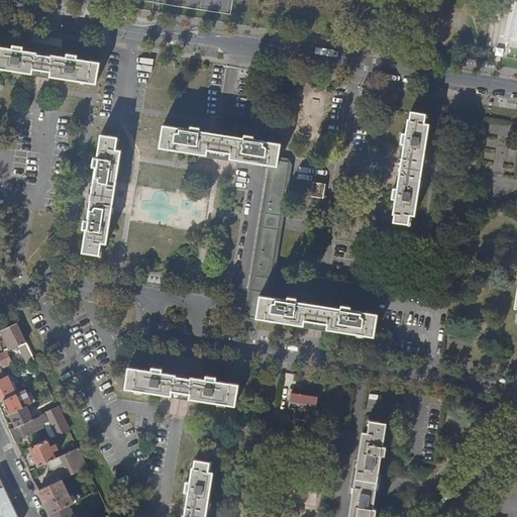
[(516,7),(513,41),(504,39),(502,57),(516,59),(516,7)]
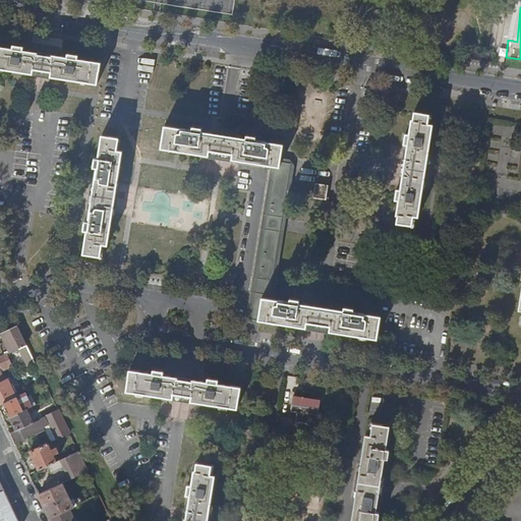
[(67,58),(53,56),(52,58),(45,57),(38,56),(38,53),(23,51),(23,48),(13,46),(13,49),(0,47),(0,68),(34,74),(35,69),(43,70),(52,72),(51,77),(97,84),(100,63),(77,60),(78,56),(67,55),(67,58)]
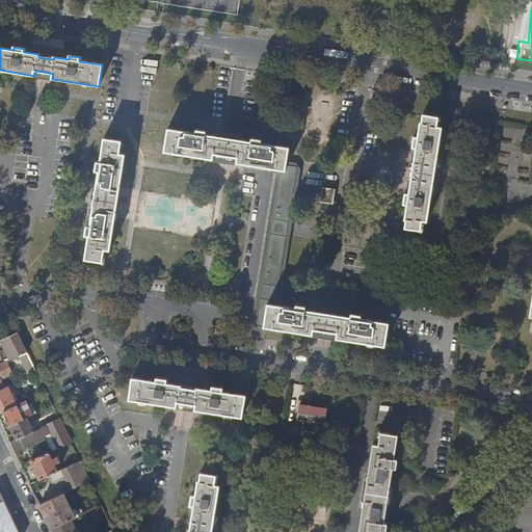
[(436,127),(439,116),(423,114),(422,123),(419,123),(417,137),(414,137),(411,148),(416,149),(413,169),(408,194),(405,193),(403,204),(406,204),(404,219),(406,220),(405,228),(421,231),(422,221),(426,221),(434,173),(442,128),(436,127)]
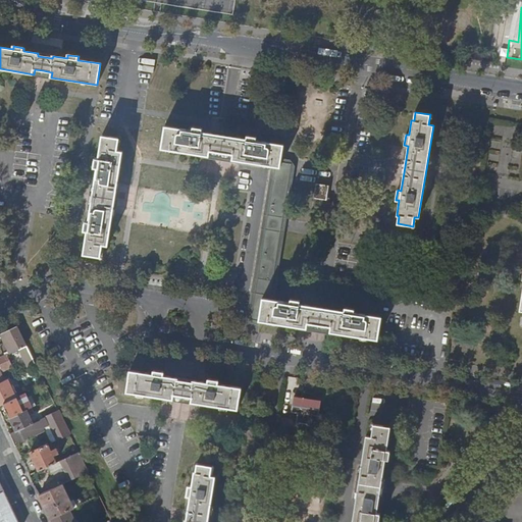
[(279,168),(280,163),(283,146),(256,141),(256,138),(247,137),(246,140),(224,136),(201,133),(202,129),(193,127),(192,131),(165,126),(161,150),(209,157),(219,159),(229,160),(275,167),(279,168)]
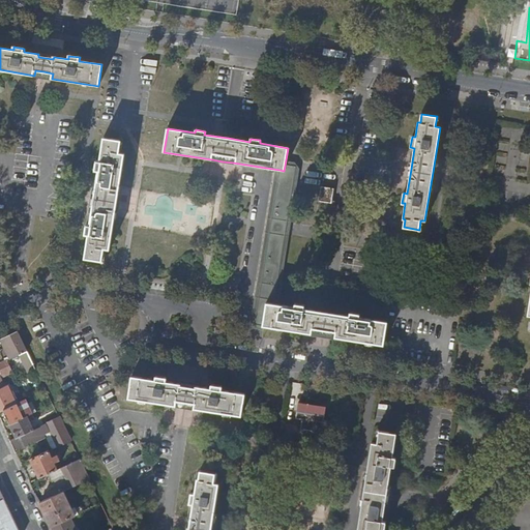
[(94,201),(90,225),(87,226),(86,235),(89,235),(85,259),(102,261),(104,248),(111,249),(116,213),(117,205),(118,194),(124,154),(119,153),(120,141),(104,139),(100,162),(96,162),(95,171),(98,172),(94,201)]
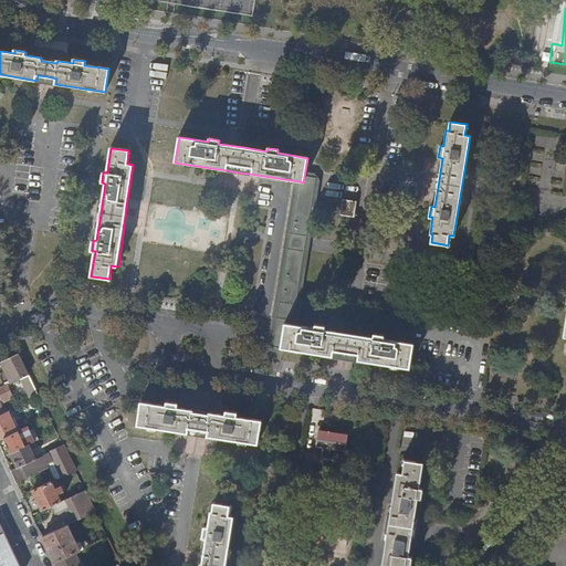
[(303,182),(299,181),(297,188),(294,210),(291,233),(289,241),(286,258),(283,279),(279,306),(278,312),(276,323),(293,325),(294,314),(305,244),(316,178),(304,177),(303,182)]
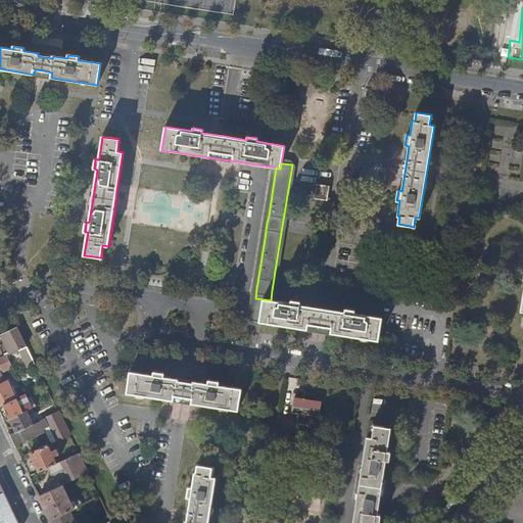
[(300,181),(300,195),(312,196),(313,181),(300,181)]
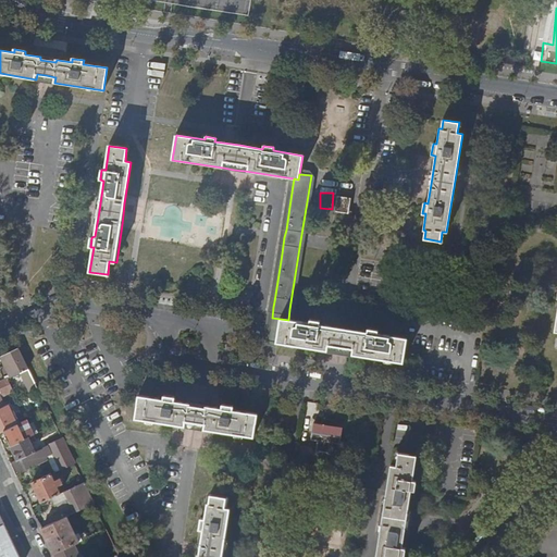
[(336,209),(349,212),(351,199),(338,196),(336,209)]
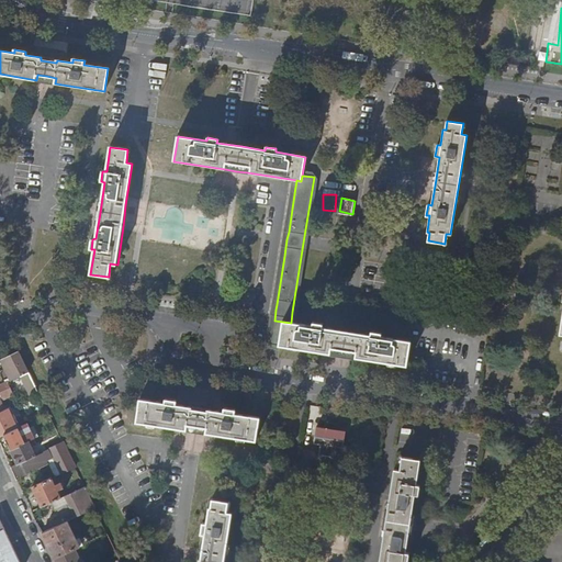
[(351,224),(352,214),(339,211),(337,222),(351,224)]
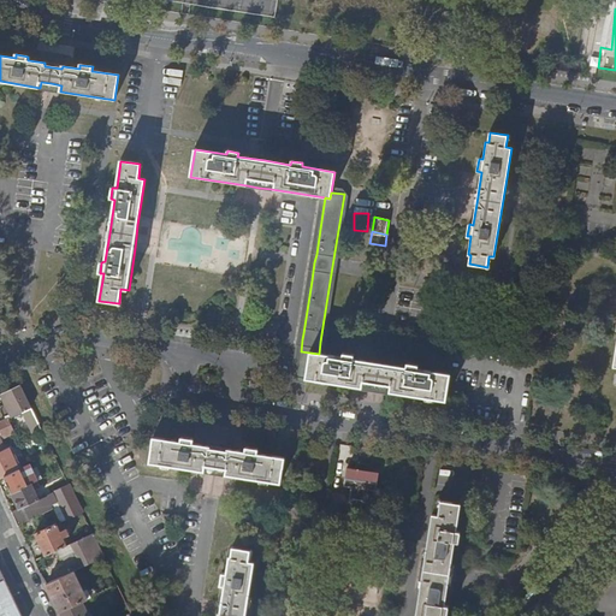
[(319,354),(301,351),(297,371),(296,378),(341,385),(365,389),(373,390),(385,391),(445,401),(450,374),(418,369),(419,366),(407,365),(407,367),(378,363),(353,359),(354,355),(343,353),(343,357),(319,354)]
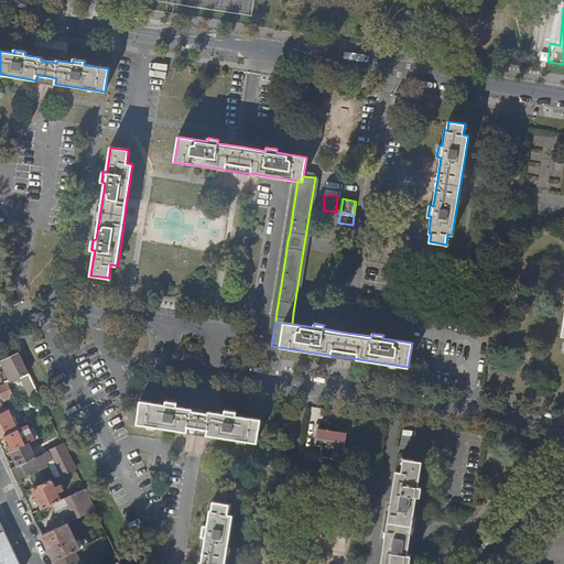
[(29,372),(19,351),(0,361),(11,381),(21,377),(29,372)]
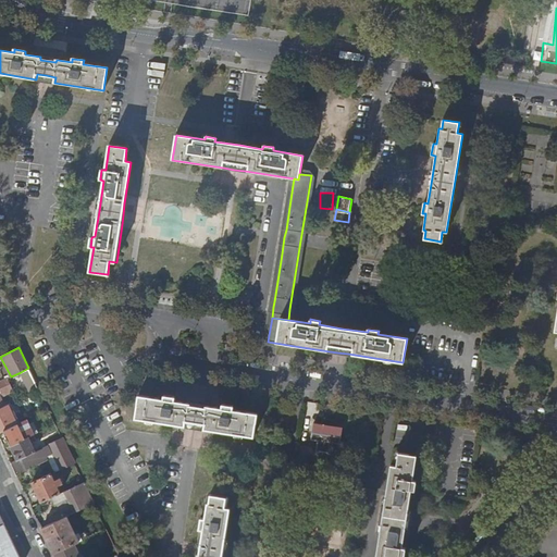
[(39,391),(28,368),(21,372),(32,394),(39,391)]
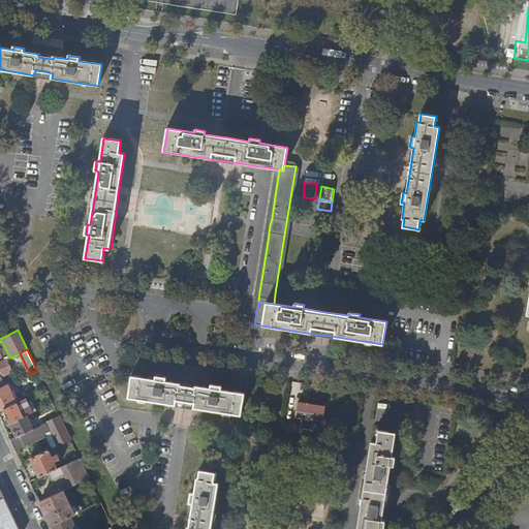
[(7,360),(0,363),(0,384),(16,378),(7,360)]
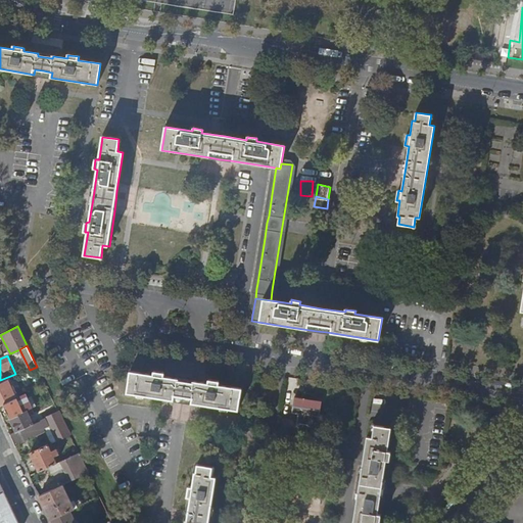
[(193,397),(192,403),(238,411),(241,389),(219,386),(219,382),(208,380),(207,384),(193,382),(193,384),(186,383),(178,382),(178,379),(163,377),(163,373),(153,372),(153,375),(130,372),(127,392),(173,400),(174,395),(183,396),(193,397)]
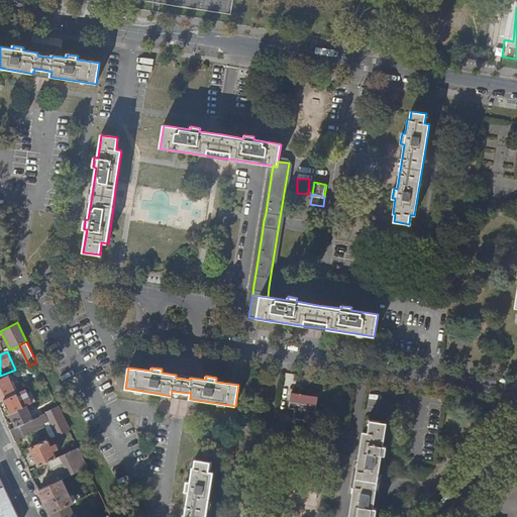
[(9,376),(0,379),(0,401),(4,400),(19,392),(18,390),(15,391),(9,376)]
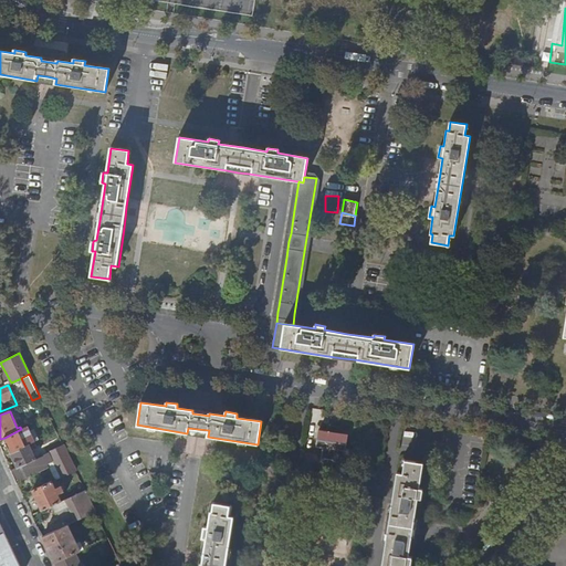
[(34,441),(28,427),(21,429),(4,438),(11,452),(29,444),(34,441)]
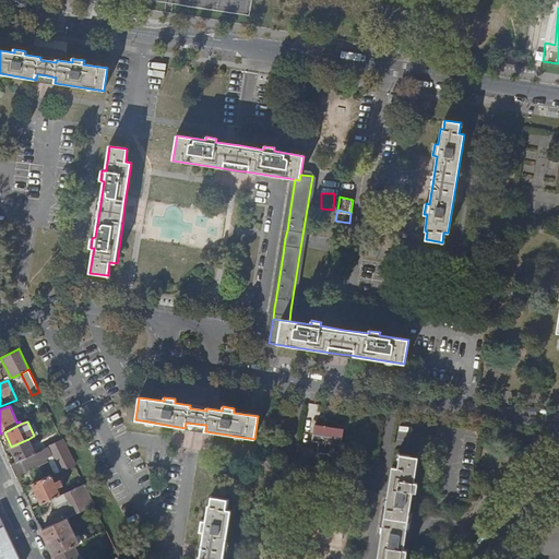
[(195,429),(205,431),(206,425),(195,424),(186,423),(185,428),(195,429)]
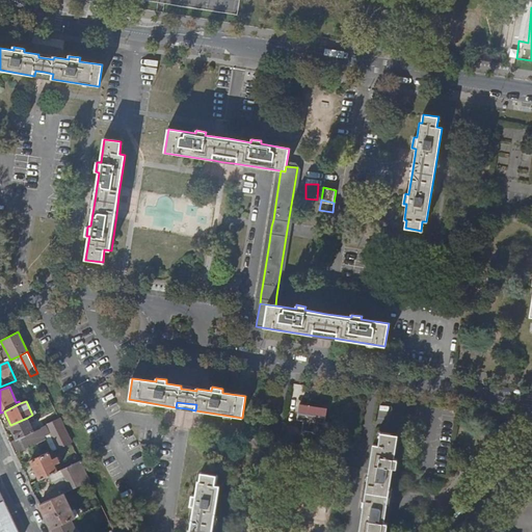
[(297,428),(285,426),(284,433),(304,437),(306,432),(316,434),(318,423),(324,424),(327,408),(300,404),(297,420),(303,421),(301,432),(296,431),(297,428)]
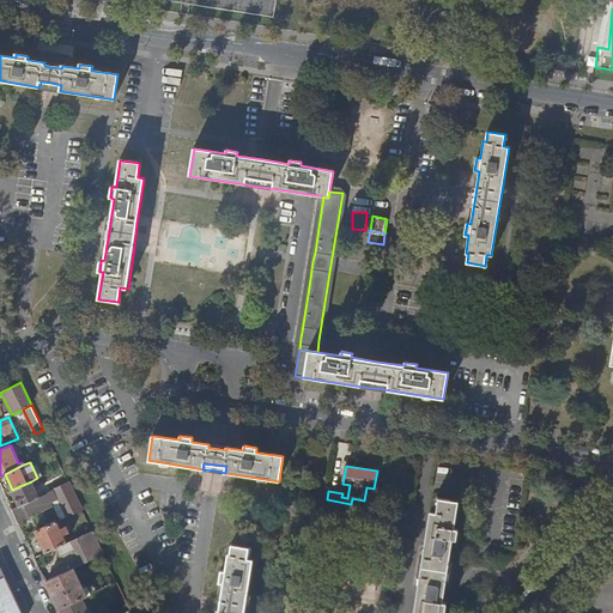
[(38,497),(31,481),(12,490),(20,505),(38,497)]
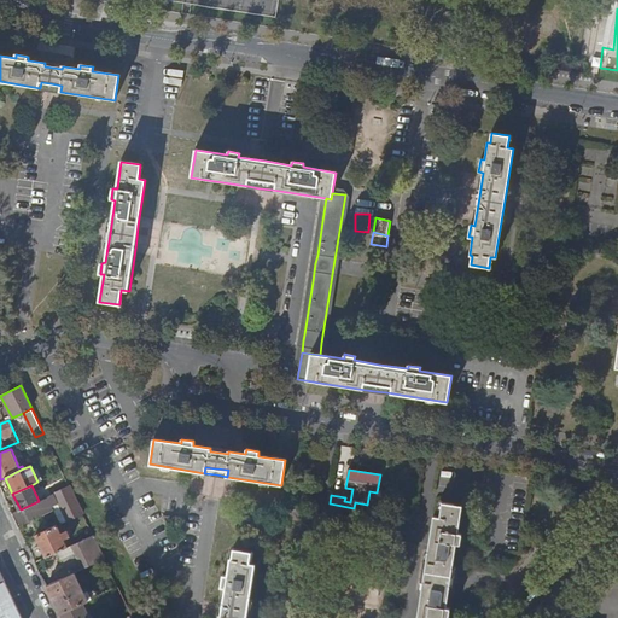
[(83,513),(70,485),(52,495),(48,496),(53,506),(60,502),(69,520),(83,513)]
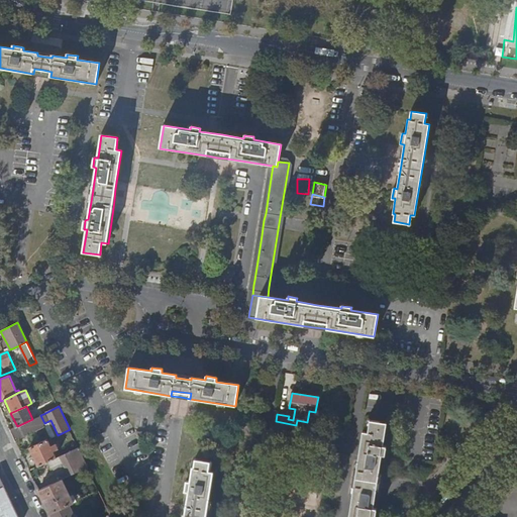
[(17,426),(11,429),(16,440),(44,428),(38,416),(32,419),(17,426)]
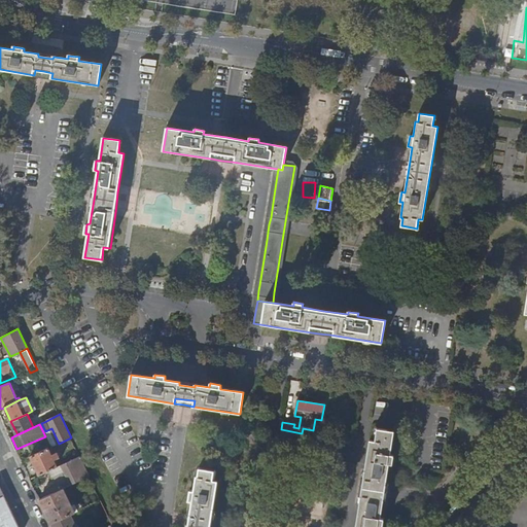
[(53,447),(59,444),(51,428),(45,431),(53,447)]
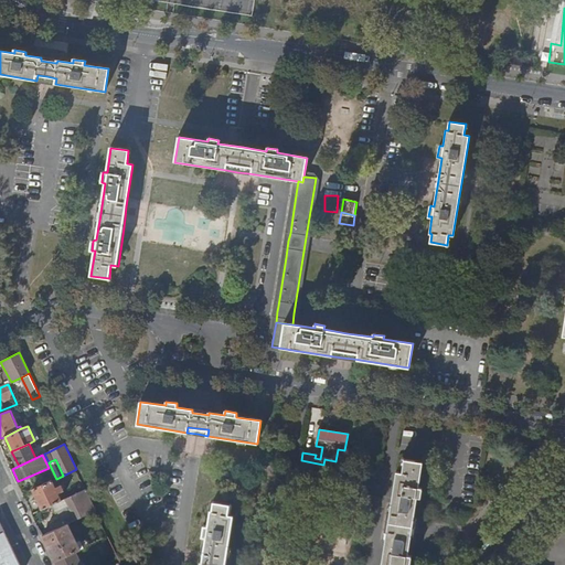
[(405,460),(403,473),(397,472),(390,518),(381,564),(409,564),(412,556),(407,556),(414,522),(418,498),(420,498),(423,488),(418,487),(423,462),(405,460)]
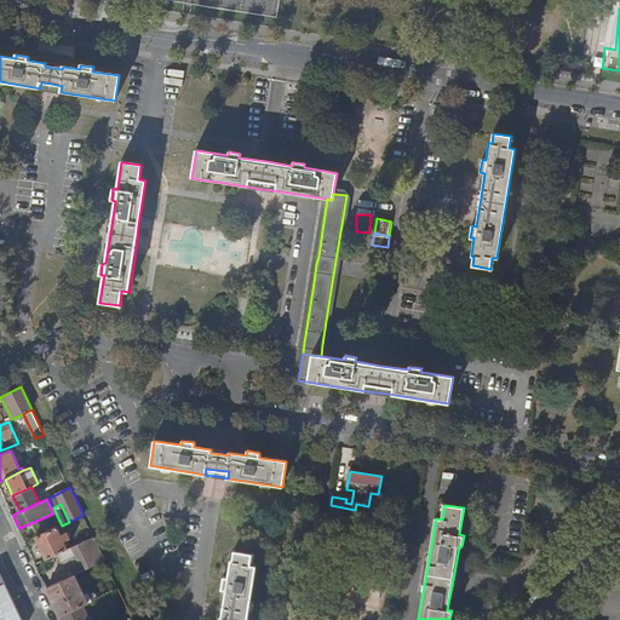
[(63,529),(62,526),(38,537),(47,558),(61,552),(68,549),(69,549),(65,541),(70,539),(72,537),(69,533),(67,532),(62,534),(61,530),(63,529)]
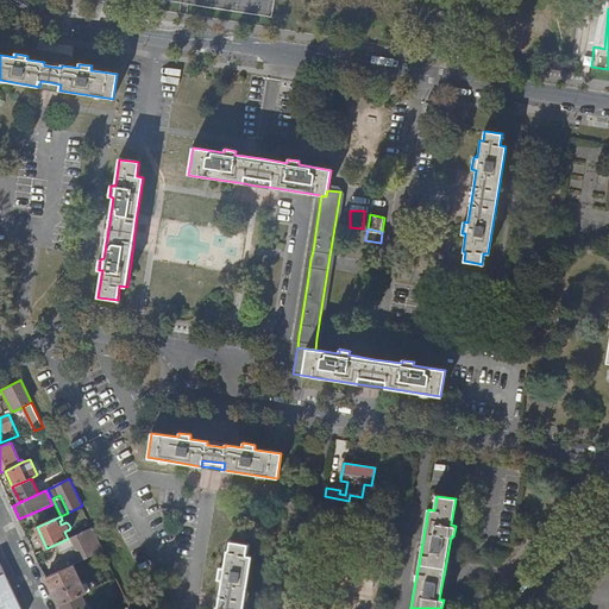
[(104,551),(92,527),(68,539),(67,539),(69,544),(74,541),(75,545),(63,550),(68,560),(80,554),(82,560),(104,551)]
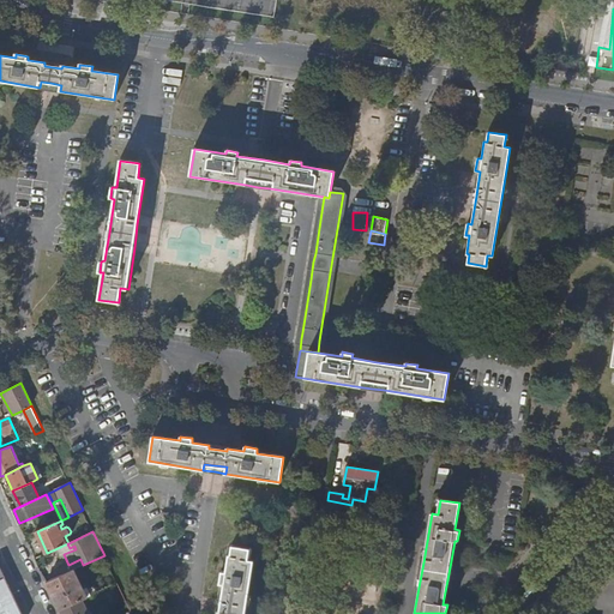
[(70,548),(67,543),(60,547),(64,554),(76,549),(74,546),(70,548)]
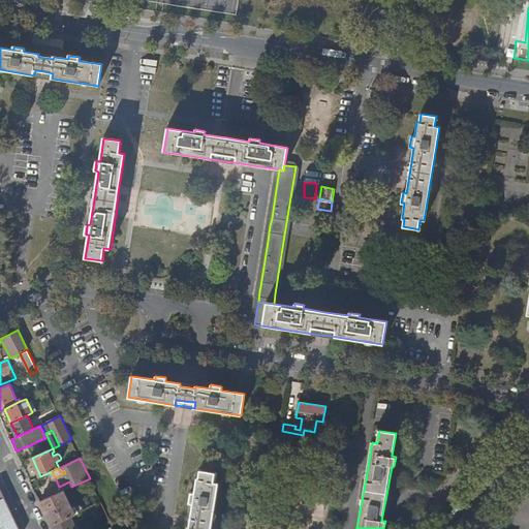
[(190,502),(193,503),(190,523),(189,528),(211,528),(212,526),(219,484),(214,483),(215,473),(200,470),(199,478),(198,477),(195,493),(191,493),(190,502)]
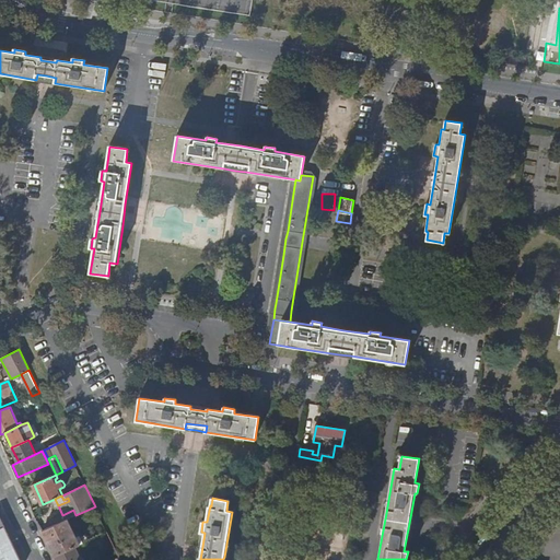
[(68,518),(76,515),(73,510),(62,515),(65,521),(68,518)]
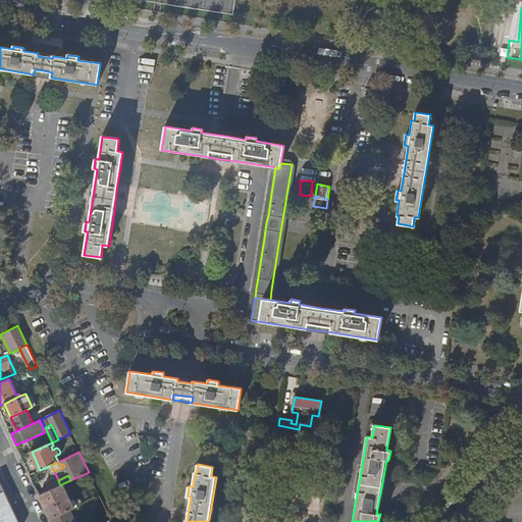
[(69,511),(82,505),(80,500),(71,502),(63,483),(60,485),(40,494),(44,504),(49,514),(51,519),(69,511)]
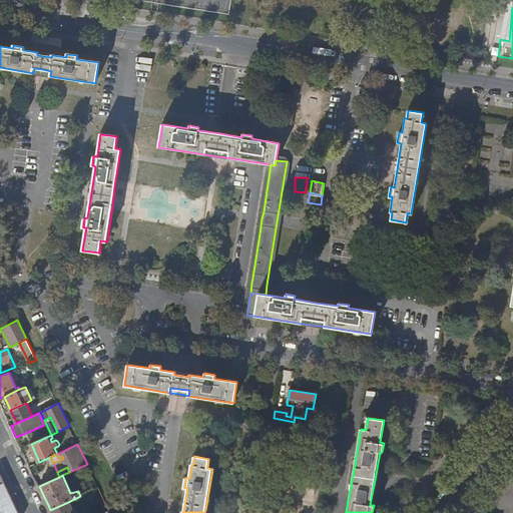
[(6,485),(4,481),(0,482),(0,500),(11,496),(6,485)]
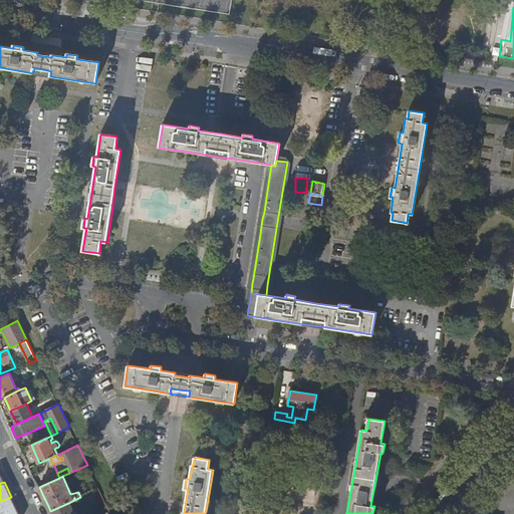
[(19,513),(12,497),(11,497),(0,501),(0,513),(19,513)]
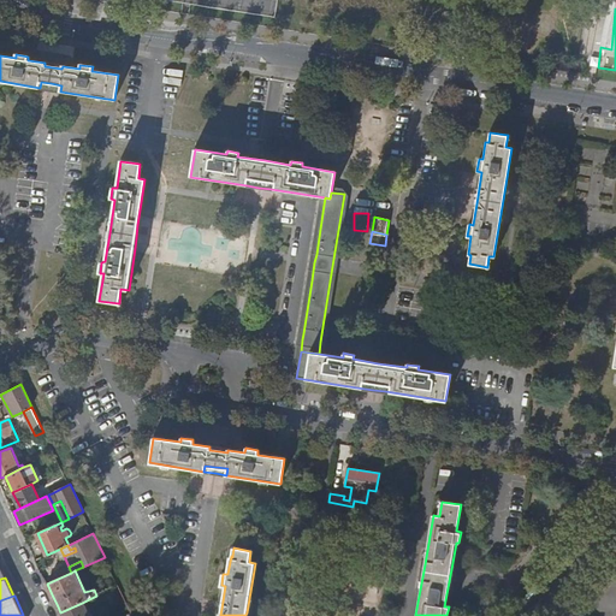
[(88,615),(82,603),(60,612),(61,615),(93,615),(88,615)]
